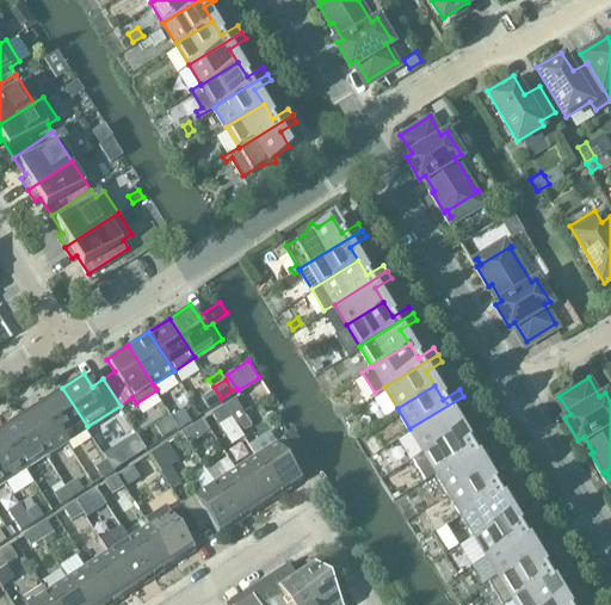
[(221,399),(214,387),(202,395),(209,406),(221,399)]
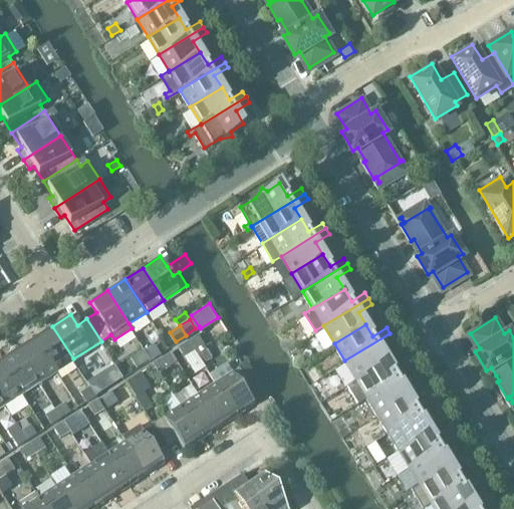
[(73,358),(52,326),(35,337),(56,370),(73,358)]
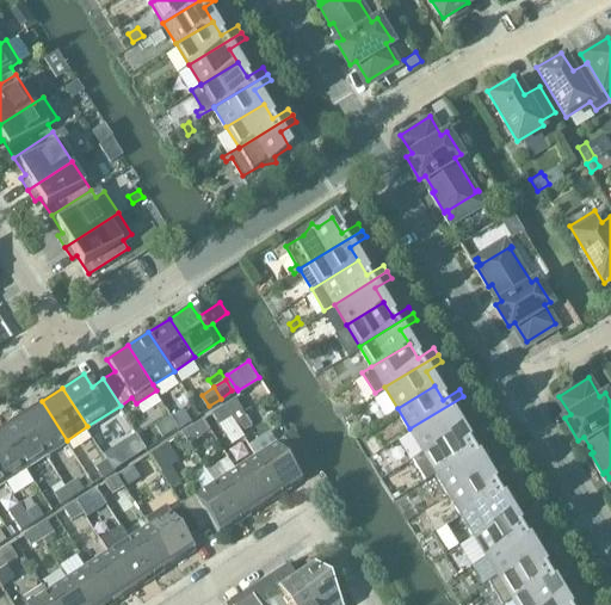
[(242,407),(235,395),(223,403),(230,414),(242,407)]
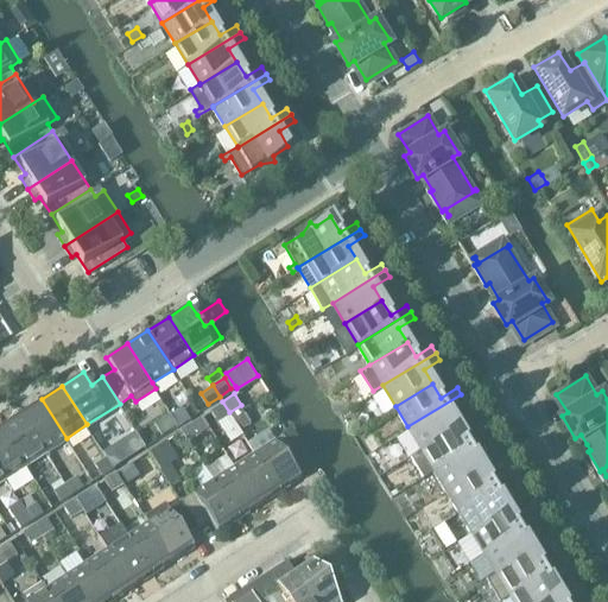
[(466,401),(461,394),(407,426),(420,448),(457,425),(449,411),(466,401)]
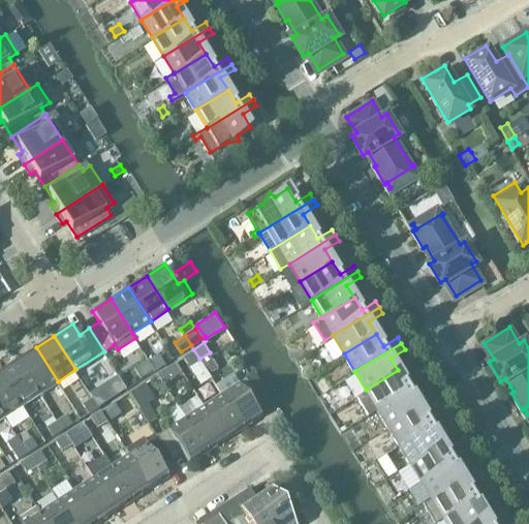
[(58,381),(36,347),(19,359),(40,393),(58,381)]
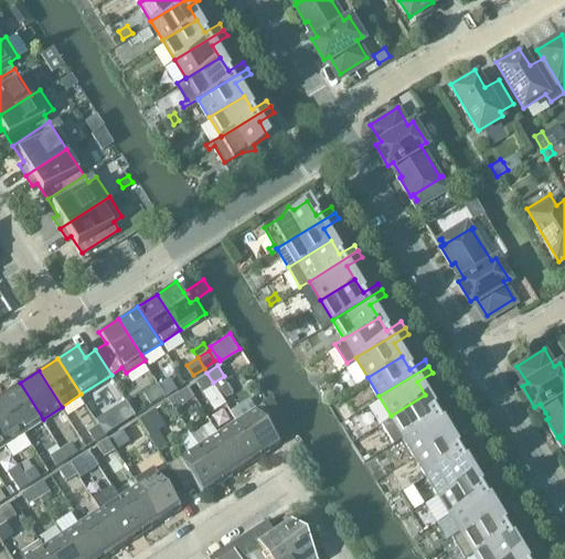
[(206,373),(196,379),(203,389),(213,383),(206,373)]
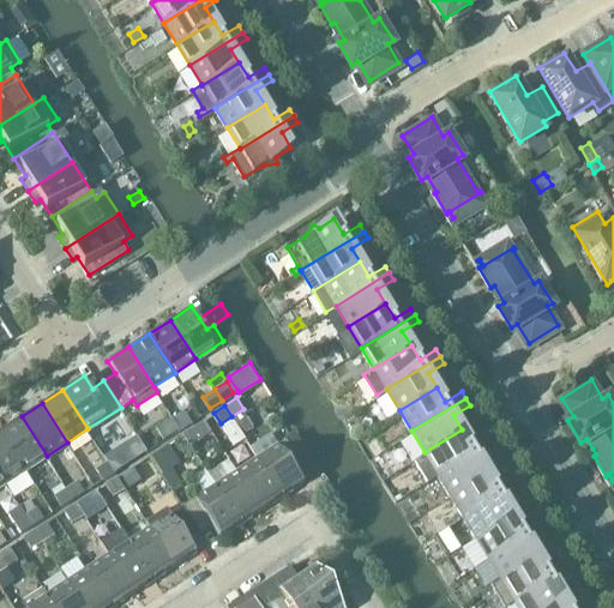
[(185,409),(173,416),(180,427),(192,420),(185,409)]
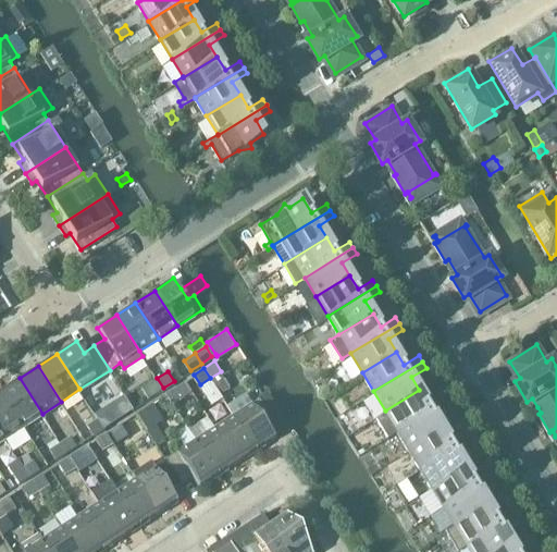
[(221,371),(210,378),(219,391),(230,384),(221,371)]
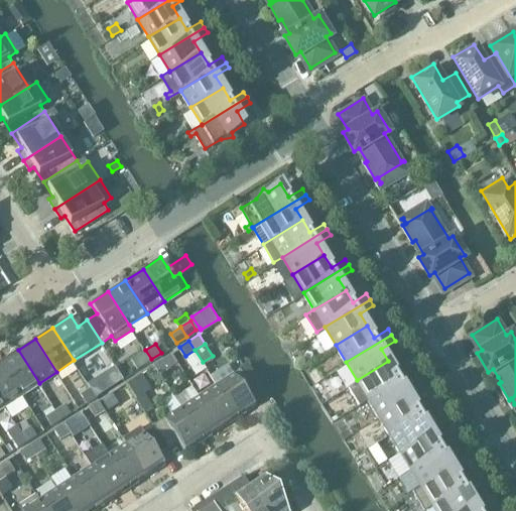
[(39,383),(18,350),(1,361),(22,394),(39,383)]
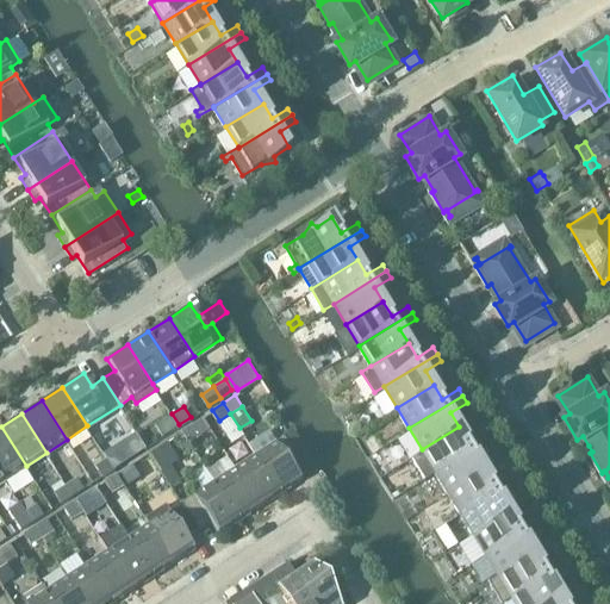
[(230,413),(219,421),(230,437),(241,429),(240,428),(230,413)]
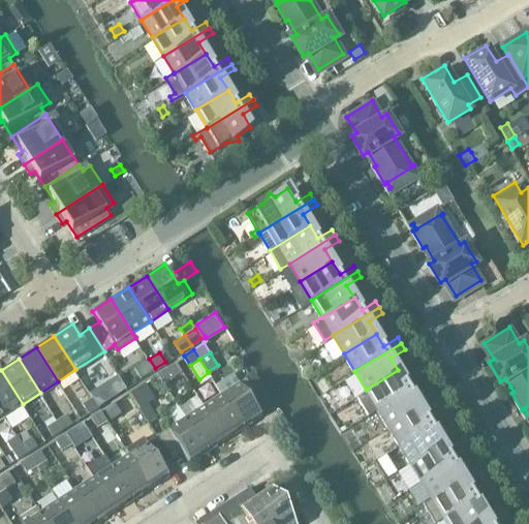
[(174,362),(158,372),(164,381),(180,371),(174,362)]
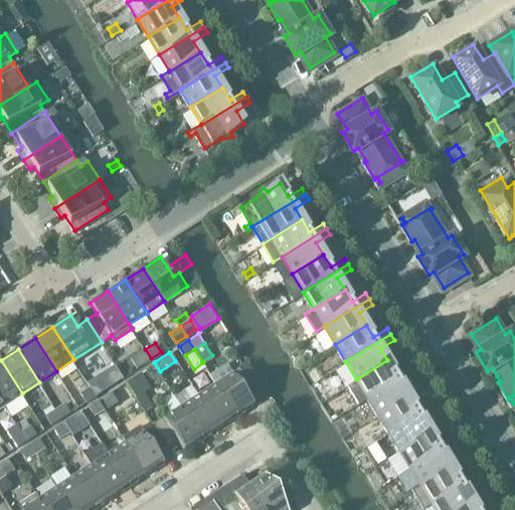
[(22,393),(1,360),(0,360),(0,396),(5,404),(22,393)]
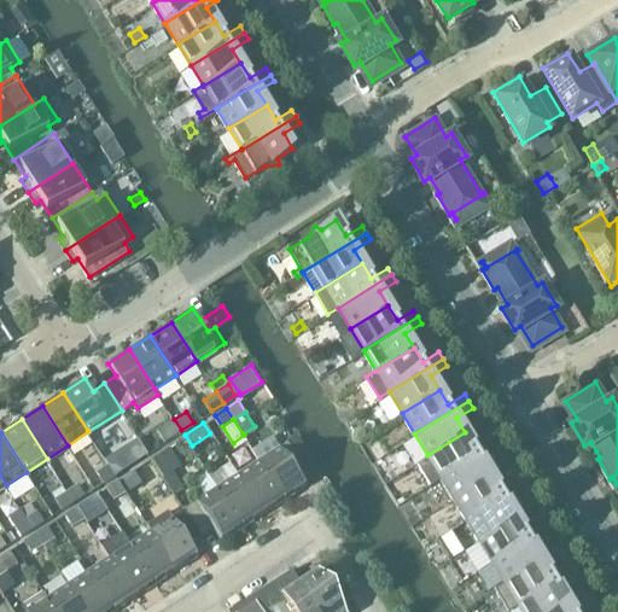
[(465,432),(427,455),(441,477),(495,443),(490,437),(473,447),(465,432)]
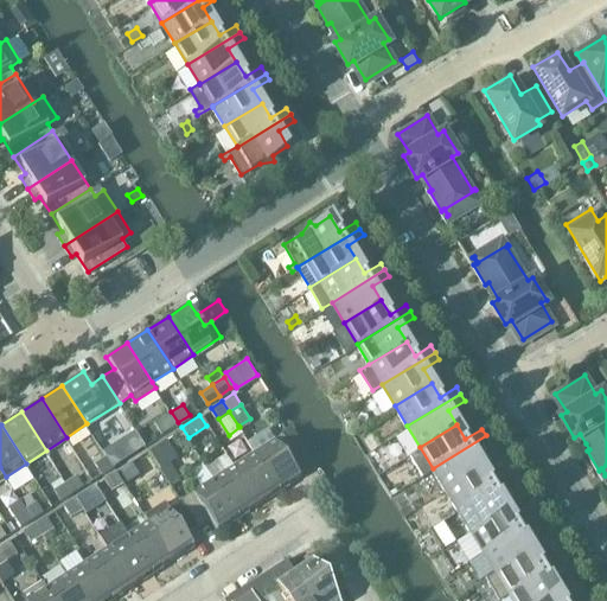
[(134,428),(102,448),(106,454),(108,456),(113,465),(145,443),(134,428)]
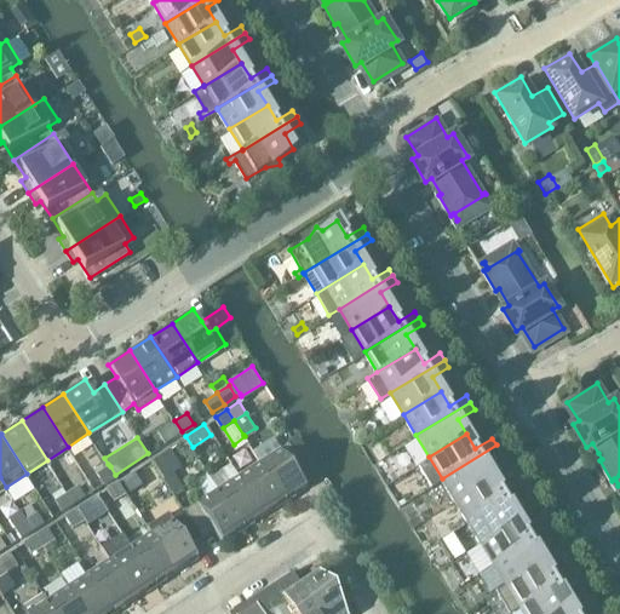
[(259,459),(285,499),(306,485),(292,462),(299,457),(288,441),(259,459)]
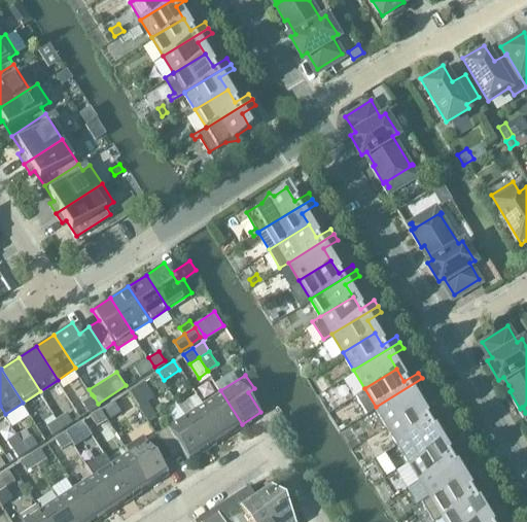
[(425,384),(422,378),(376,407),(386,424),(418,405),(411,392),(425,384)]
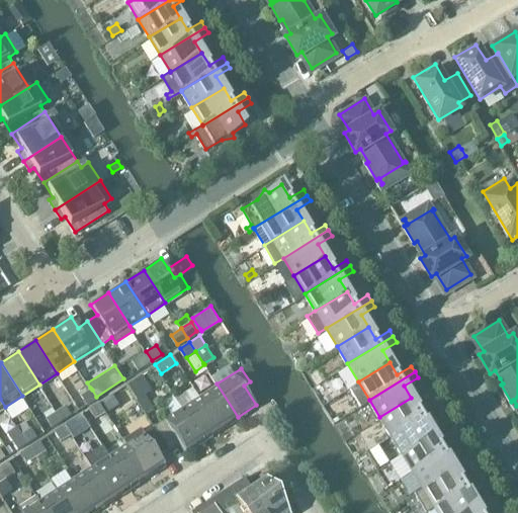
[(143,372),(126,382),(137,398),(146,393),(153,389),(143,372)]
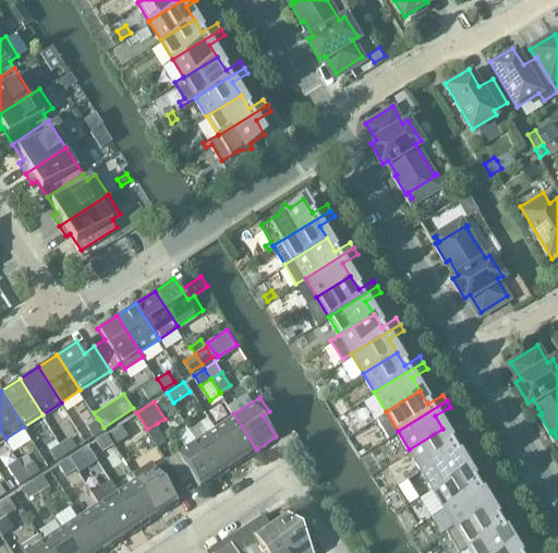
[(215,425),(238,461),(256,449),(233,413),(215,425)]
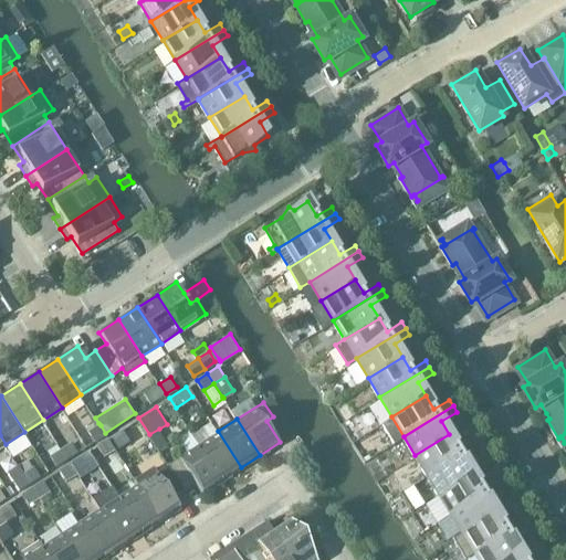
[(98,423),(88,430),(94,440),(105,433),(98,423)]
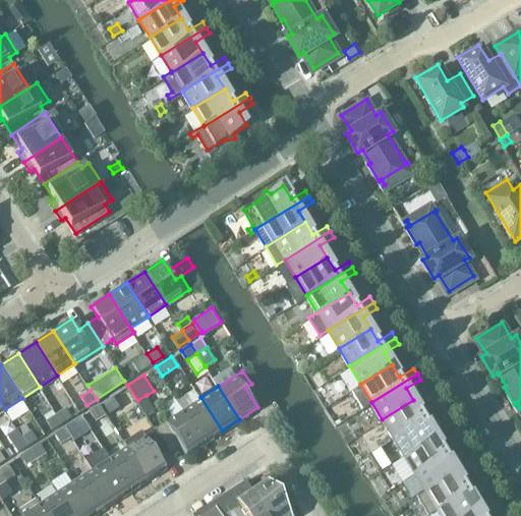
[(112,395),(102,401),(109,411),(119,405),(112,395)]
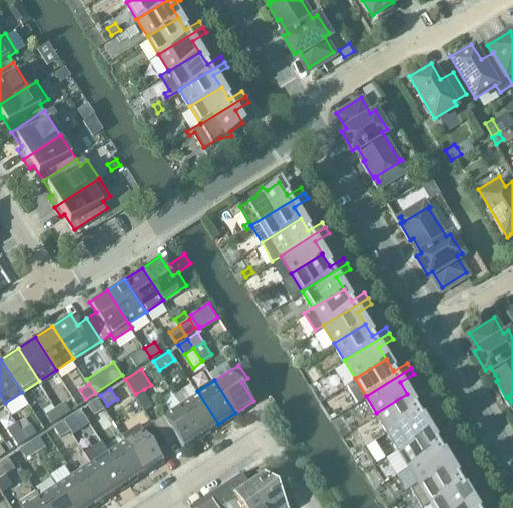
[(180,402),(201,435),(218,424),(197,391),(180,402)]
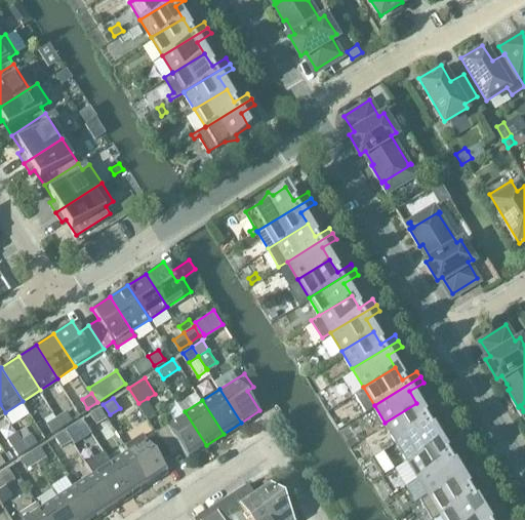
[(442,412),(438,406),(425,415),(416,403),(385,423),(396,440),(442,412)]
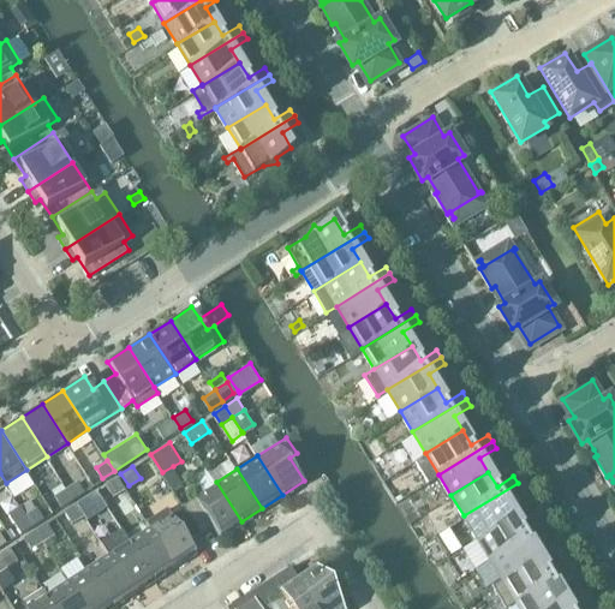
[(118,476),(106,483),(113,494),(125,487),(118,476)]
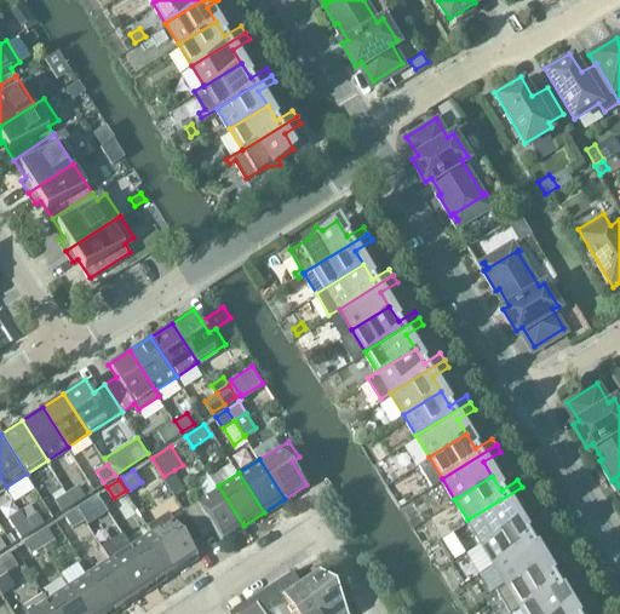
[(67,491),(74,501),(85,494),(78,483),(67,491)]
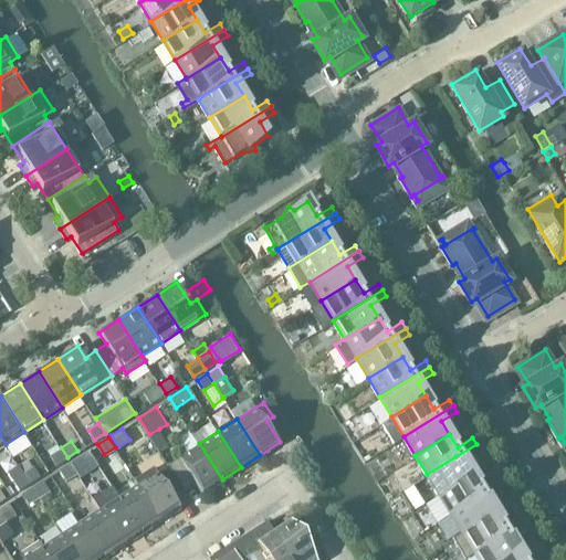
[(168,463),(185,488),(195,482),(202,493),(222,479),(199,443),(168,463)]
